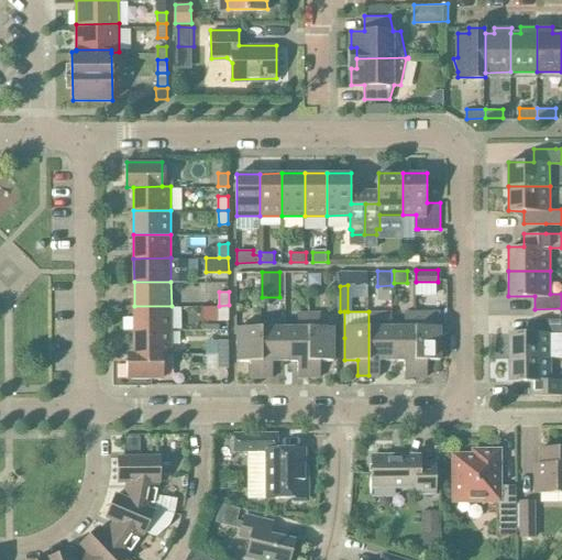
[(229,305),(219,306),(219,319),(229,319),(229,305)]
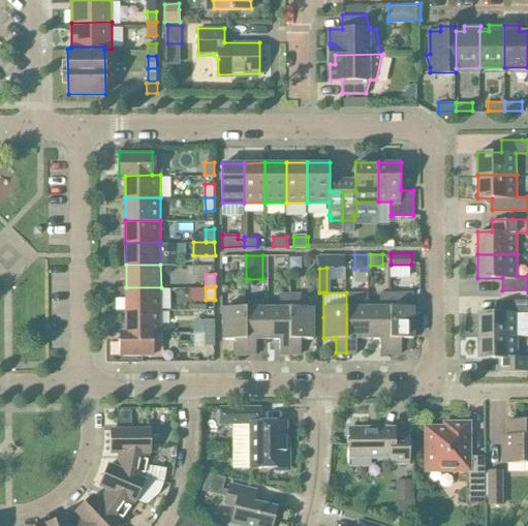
[(161,287),(126,287),(126,309),(161,309),(161,287)]
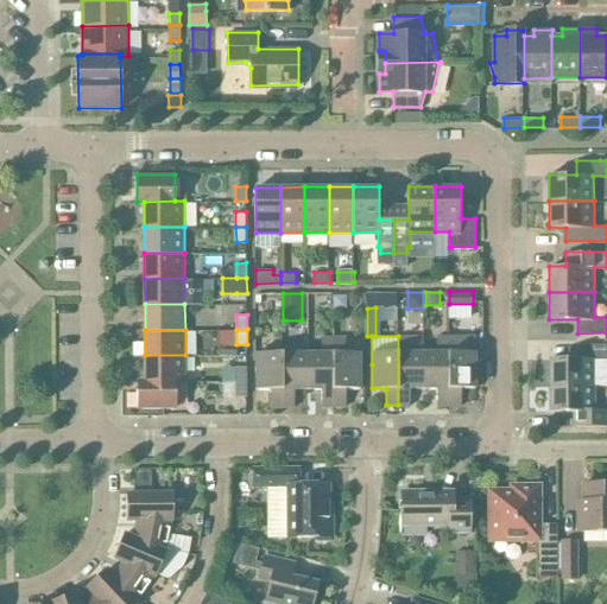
[(334,405),(334,336),(322,336),(322,353),(309,353),(309,388),(322,388),(322,405),(334,405)]
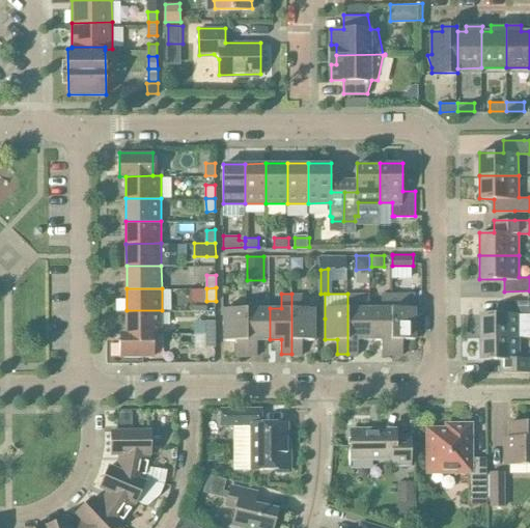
[(314,307),(303,307),(303,294),(291,294),(291,354),(303,354),(302,339),(315,339),(314,307)]
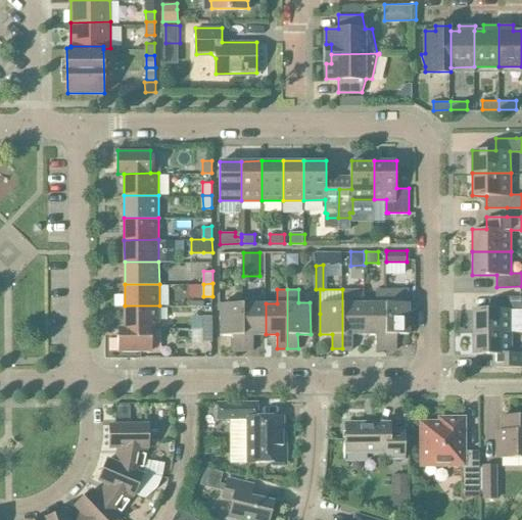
[(365,334),(365,302),(365,289),(342,289),(342,348),(352,348),(352,334),(365,334)]
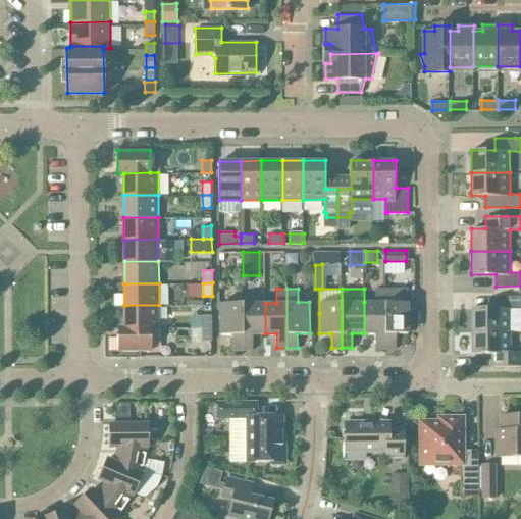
[(376,289),(376,302),(364,302),(364,333),(375,333),(375,348),(386,348),(385,289),(376,289)]
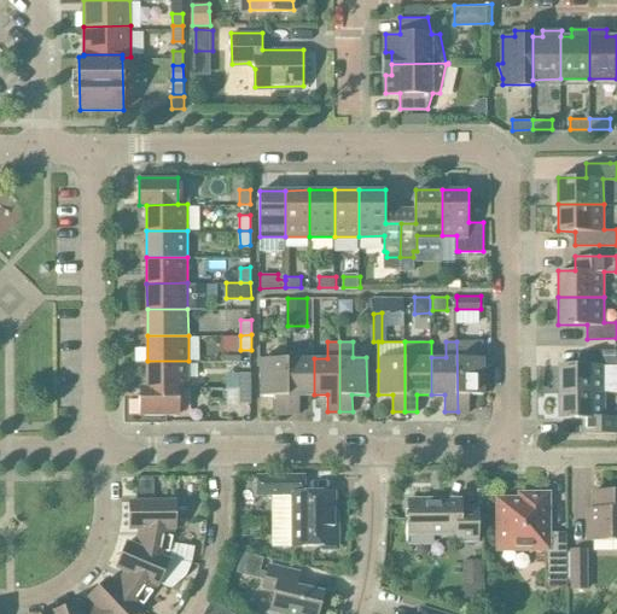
[(457,341),(458,411),(470,411),(469,393),(484,393),(484,341),(457,341)]
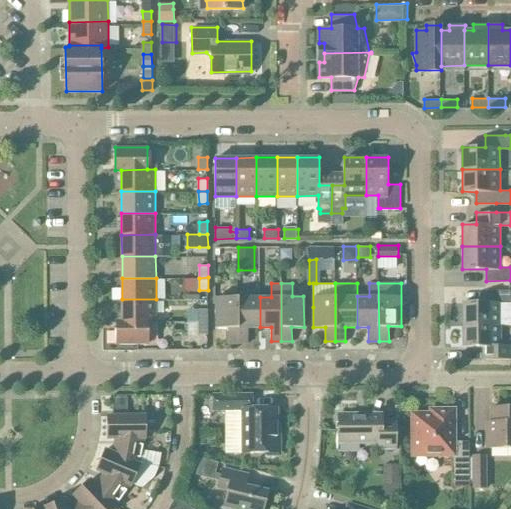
[(486,301),(463,302),(463,324),(500,324),(510,323),(510,290),(486,290),(486,301)]
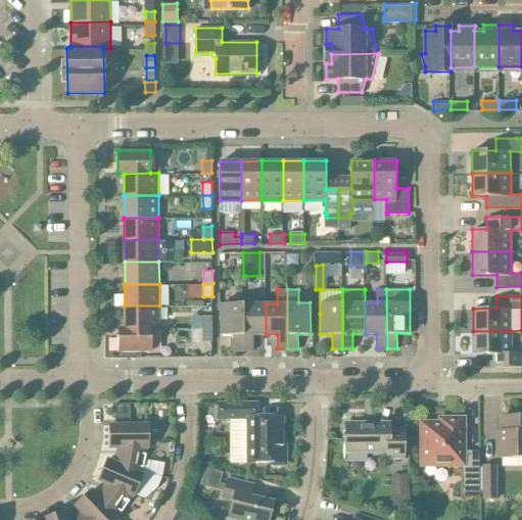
[(243,349),(243,303),(221,303),(221,334),(233,334),(233,349),(243,349)]
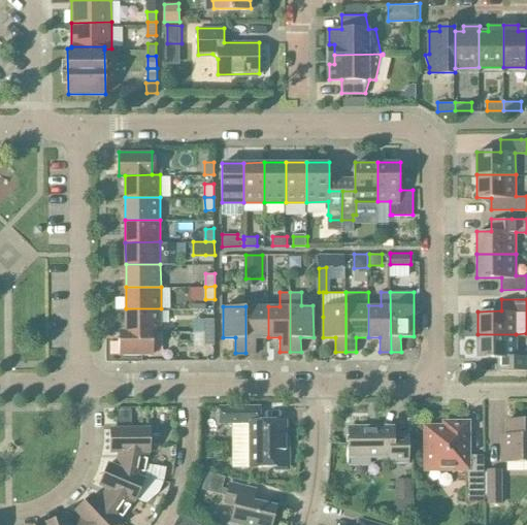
[(268,337),(268,306),(245,306),(245,353),(256,353),(256,337),(268,337)]
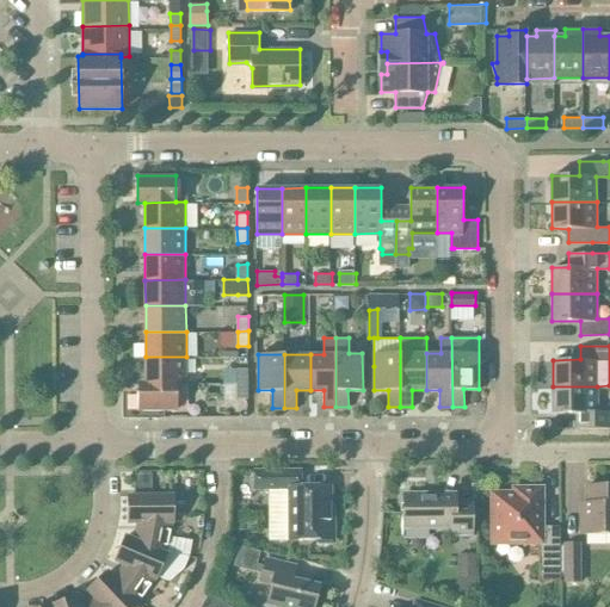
[(177,383),(186,383),(186,357),(146,357),(146,382),(146,383),(177,383)]
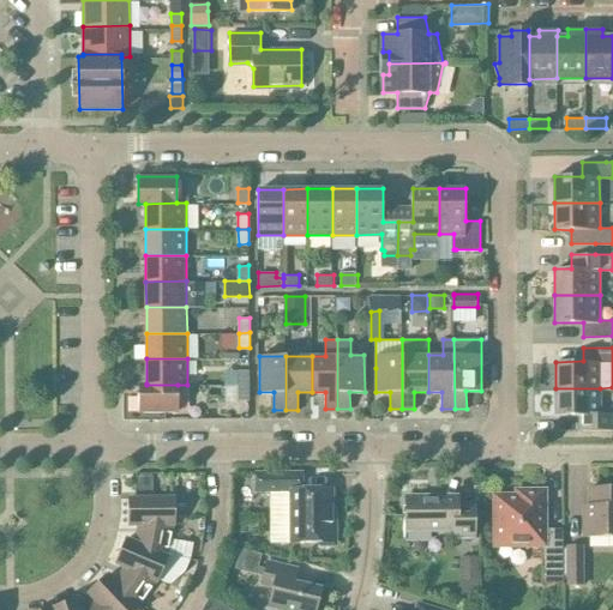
[(230,370),(230,386),(250,385),(250,369),(239,369),(239,370),(230,370)]
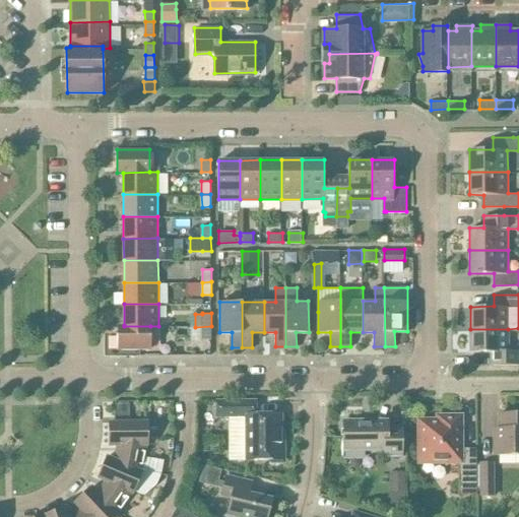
[(124,326),(124,325),(118,325),(119,348),(150,348),(150,326),(124,326)]
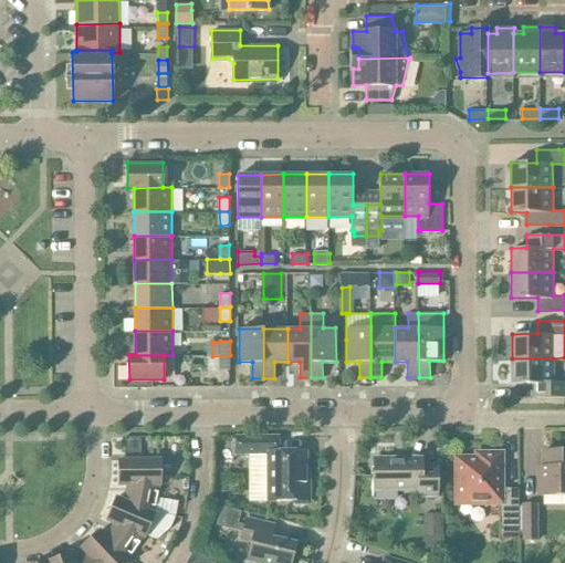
[(230,355),(212,356),(209,356),(209,368),(230,368),(230,355)]
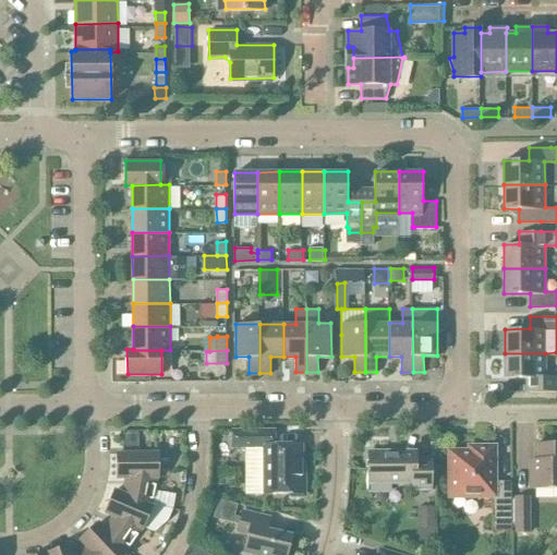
[(545,353),(505,353),(505,377),(531,377),(531,390),(556,390),(556,376),(546,376),(545,353)]
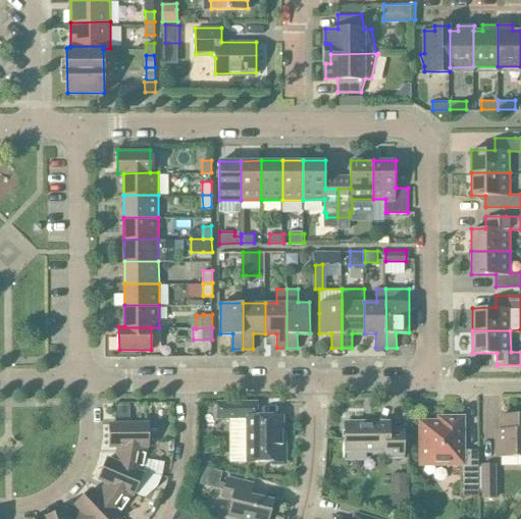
[(218,416),(230,416),(231,460),(248,460),(271,460),(273,463),(280,463),(285,458),(285,447),(283,445),(283,415),(257,415),(257,402),(218,402),(218,416)]
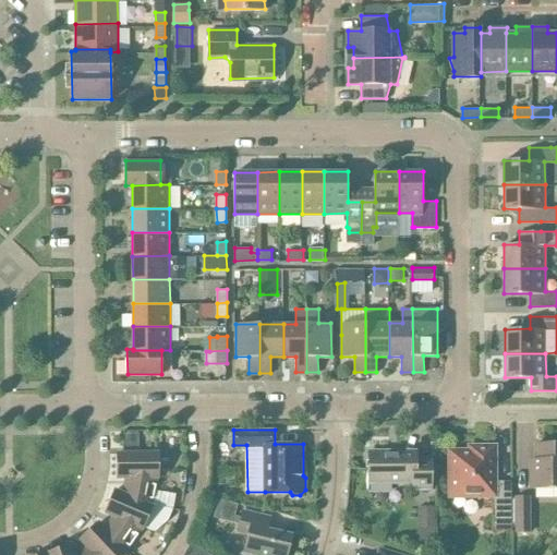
[(138,432),(128,433),(128,447),(140,447),(138,432)]
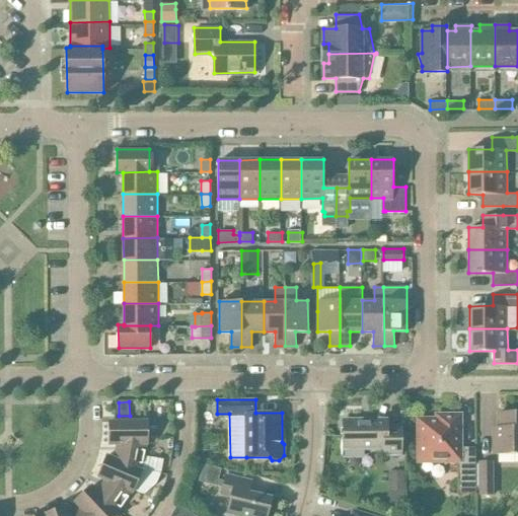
[(494,426),(495,446),(494,453),(517,452),(517,411),(499,412),(499,426),(494,426)]
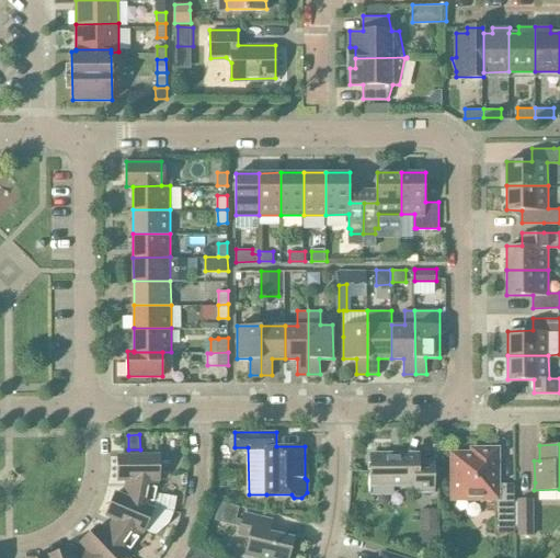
[(498,496),(499,525),(515,525),(515,499),(515,482),(498,482),(498,448),(473,448),(473,453),(454,453),(455,497),(498,496)]
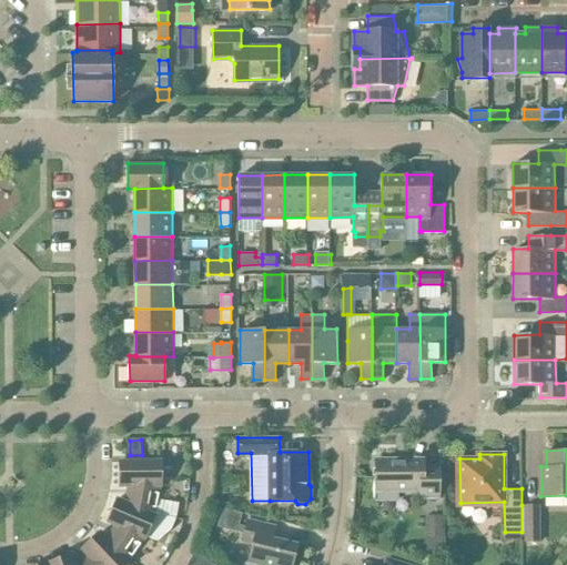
[(424,458),(375,458),(376,490),(421,490),(419,496),(441,497),(439,465),(424,465),(424,458)]
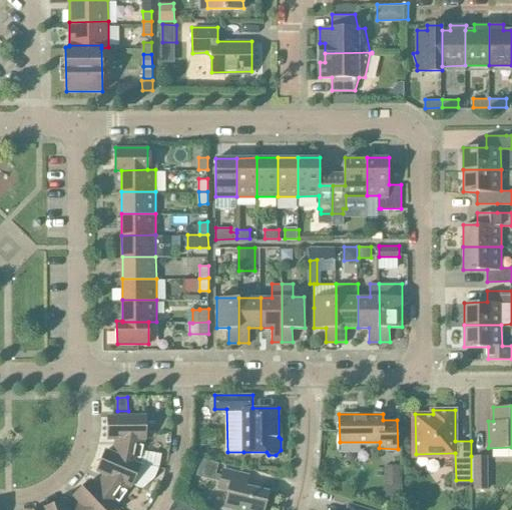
[(115,453),(140,464),(144,439),(146,439),(146,415),(108,415),(108,439),(117,439),(115,453)]
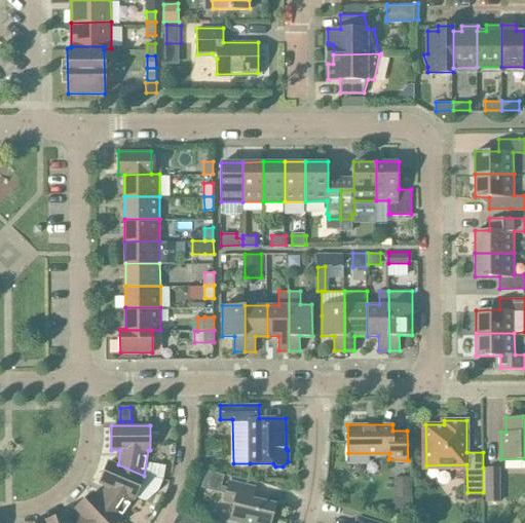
[(100,498),(119,518),(134,497),(136,497),(145,476),(144,476),(118,464),(109,460),(100,482),(108,486),(100,498)]
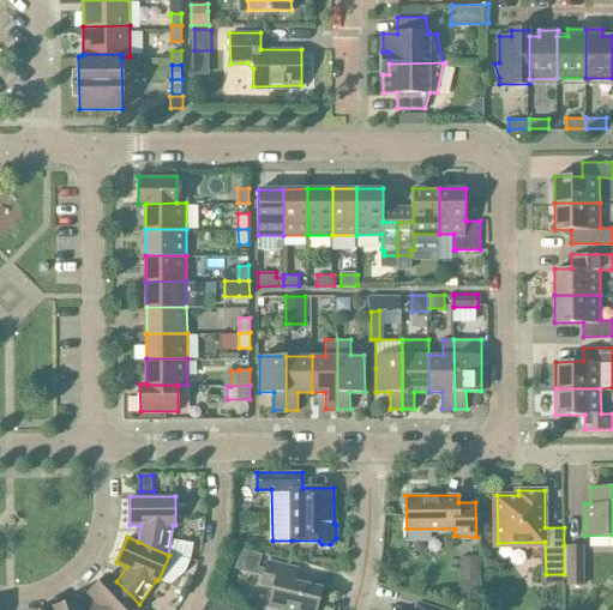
[(564,574),(569,574),(569,584),(584,583),(583,544),(568,545),(564,545),(564,574)]
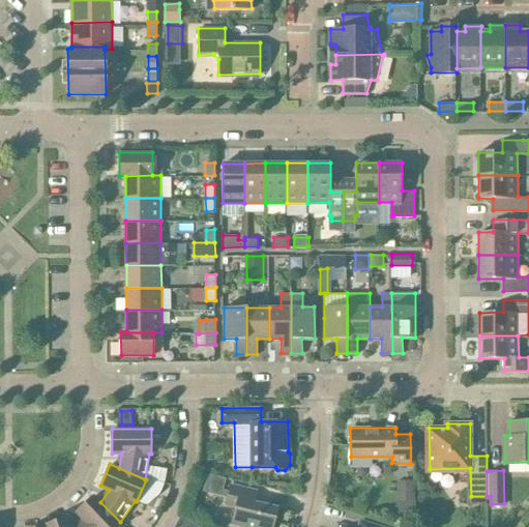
[(409,492),(414,492),(414,471),(405,471),(405,484),(409,484),(409,492)]
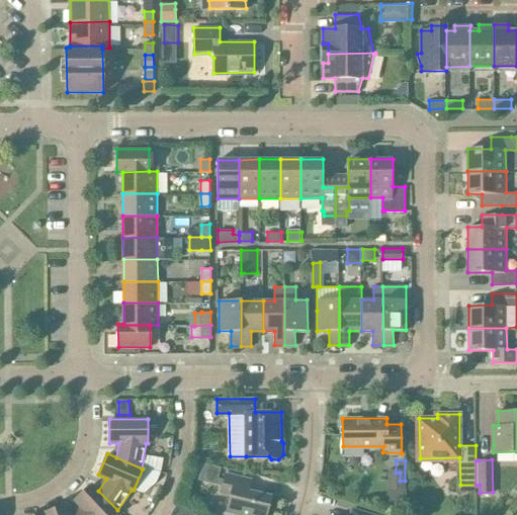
[(251,479),(232,474),(227,473),(222,493),(232,495),(228,511),(243,514),(266,514),(271,496),(248,491),(251,479)]
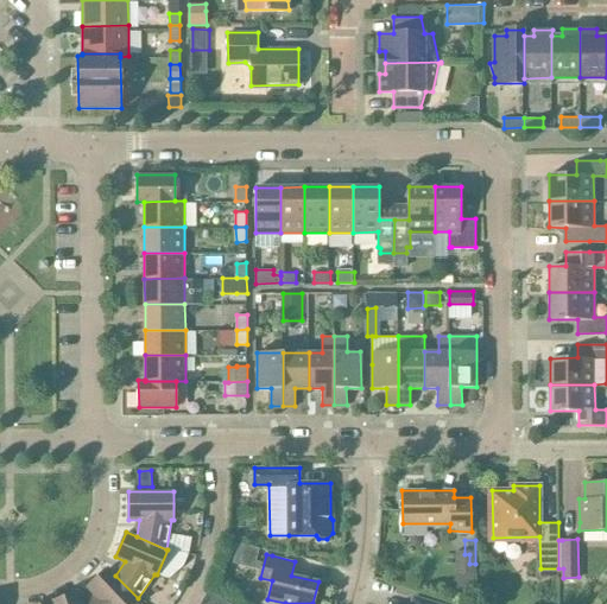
[(115,576),(108,567),(88,586),(95,595),(81,603),(80,603),(134,603),(139,601),(138,599),(138,598),(115,576)]
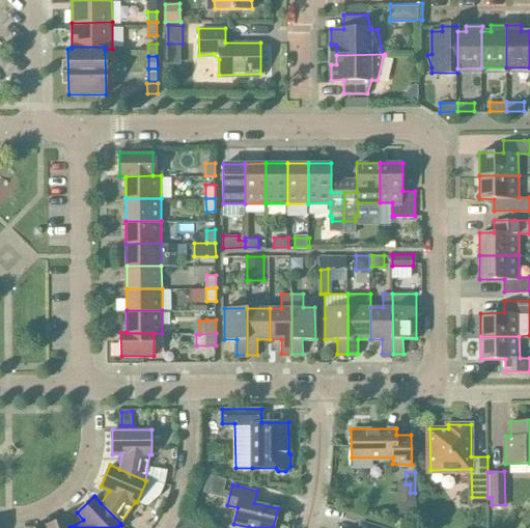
[(70,527),(71,527),(67,518),(45,526),(45,527),(70,527)]
